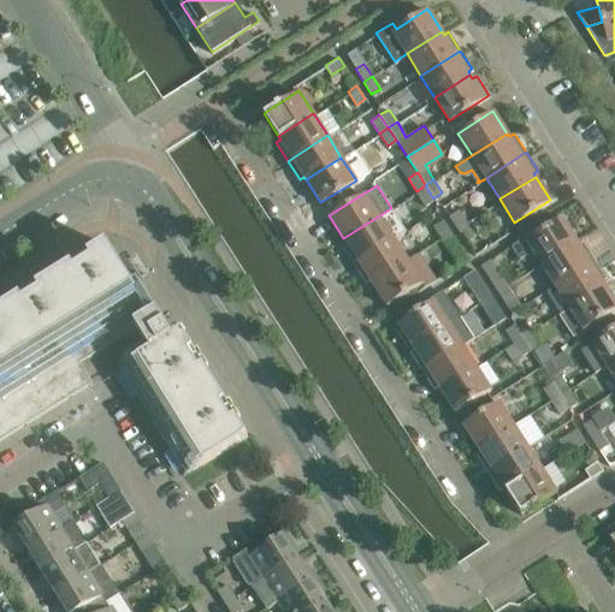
[(433,198),(425,185),(417,191),(425,203),(433,198)]
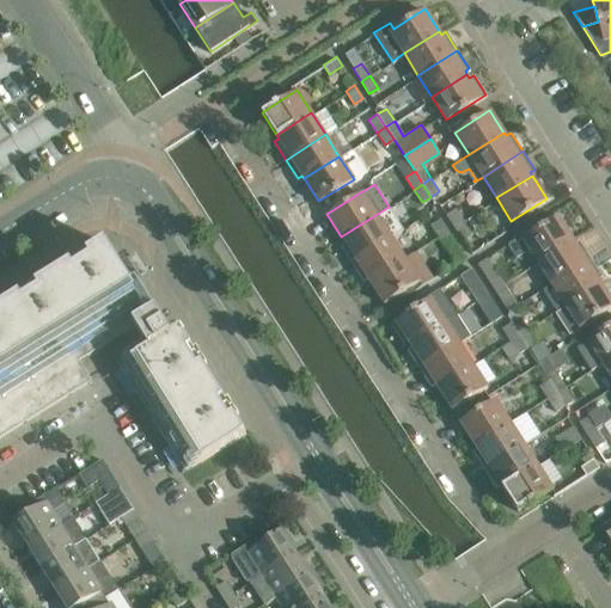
[(350,262),(390,235),(403,228),(389,207),(341,237),(343,240),(338,243),(350,262)]
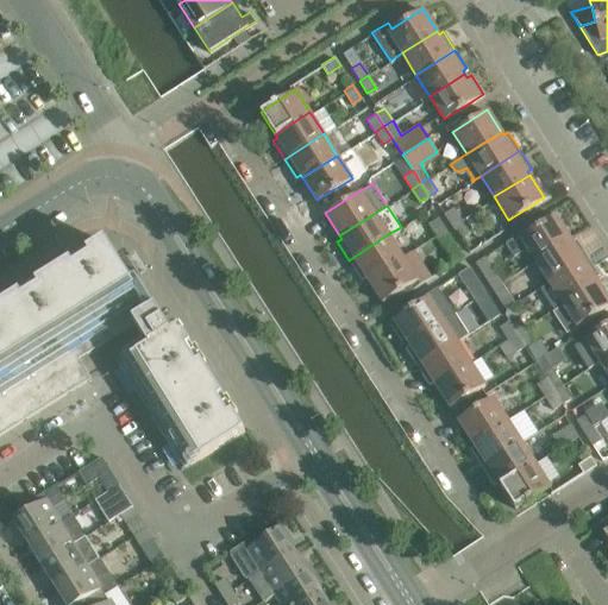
[(443,212),(451,225),(461,219),(452,207),(443,212)]
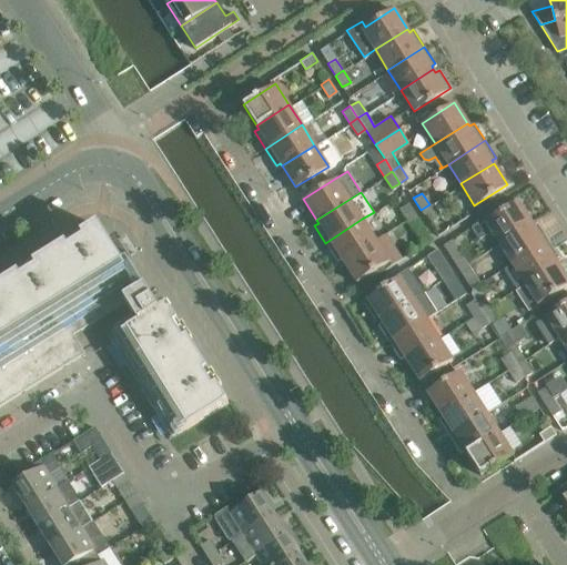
[(484,217),(471,225),(478,238),(490,230),(498,242),(530,221),(517,200),(486,220),(484,217)]
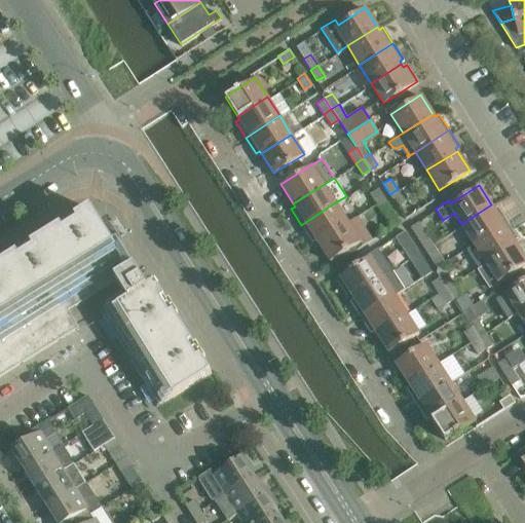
[(370,192),(377,202),(384,197),(377,187),(370,192)]
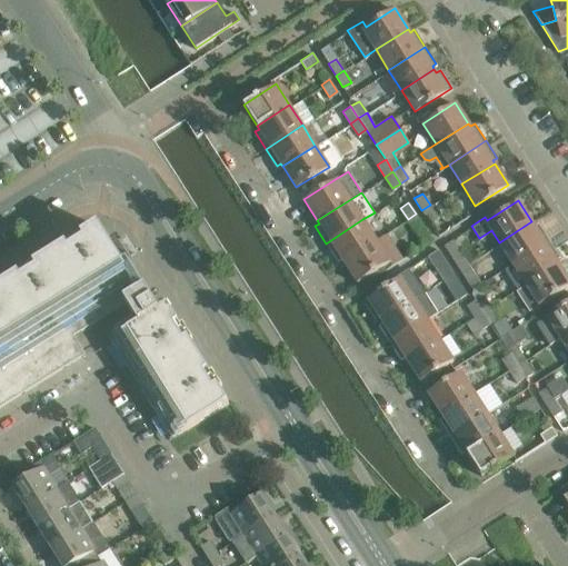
[(438,217),(430,205),(421,210),(429,222),(438,217)]
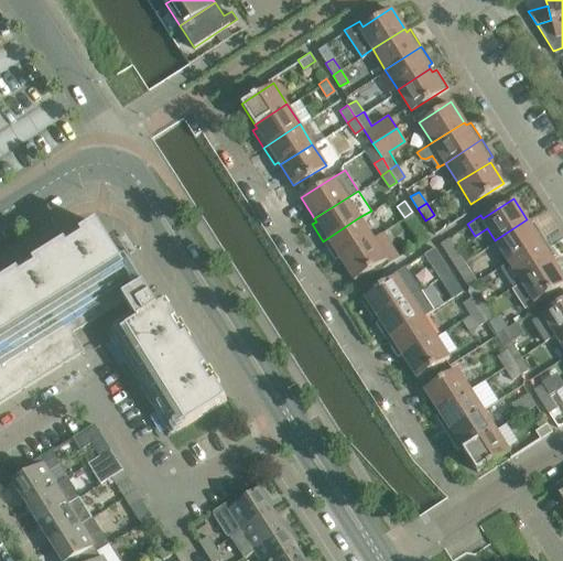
[(428,236),(412,212),(404,217),(420,241),(428,236)]
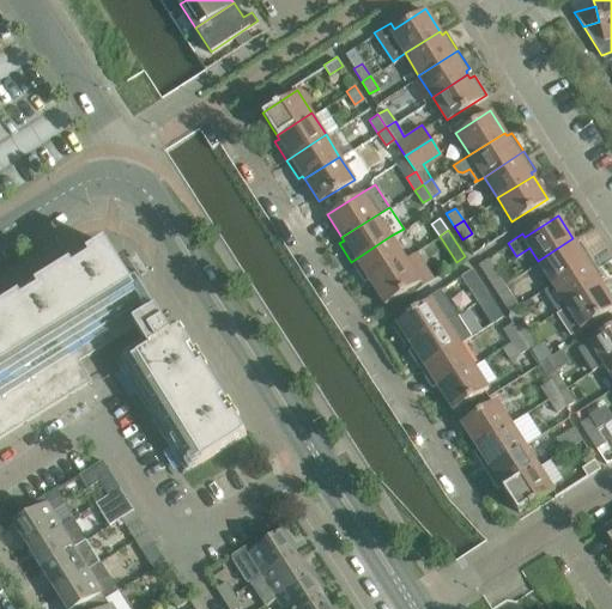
[(405,257),(391,236),(351,262),(363,280),(368,278),(370,280),(405,257)]
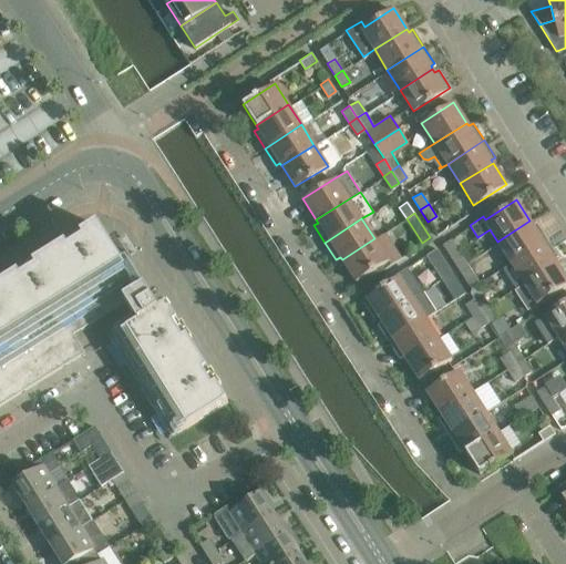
[(530,221),(497,242),(510,262),(546,238),(536,221),(532,224),(530,221)]
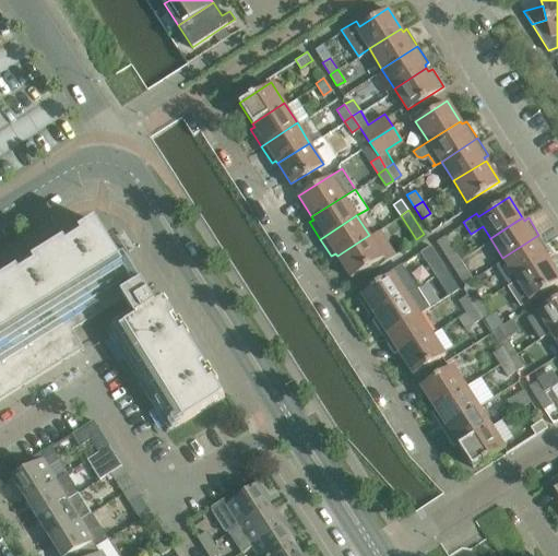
[(0,359),(66,319),(63,315),(126,275),(129,273),(96,221),(80,231),(78,227),(61,237),(63,240),(33,260),(31,257),(14,265),(16,270),(0,279),(0,359)]
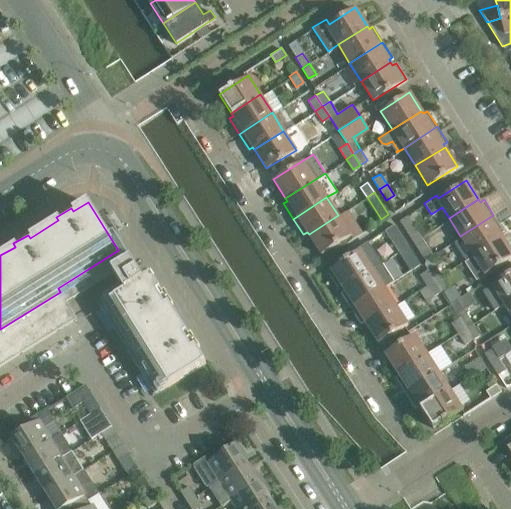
[(321,253),(345,238),(347,241),(359,233),(345,211),(338,215),(309,234),(321,253)]
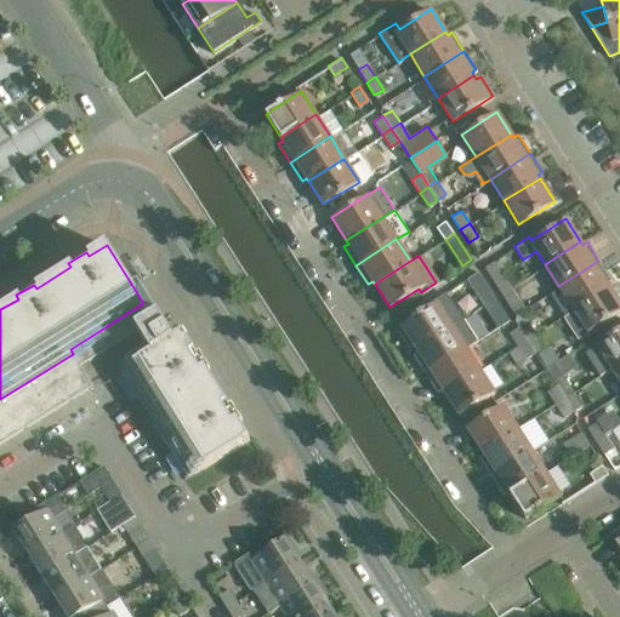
[(484,266),(501,292),(510,286),(493,260),(484,266)]
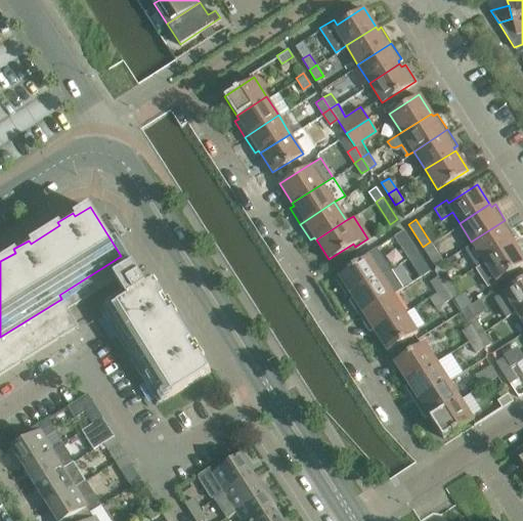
[(471,242),(463,247),(475,265),(483,260),(513,241),(512,239),(515,235),(505,220),(471,242)]
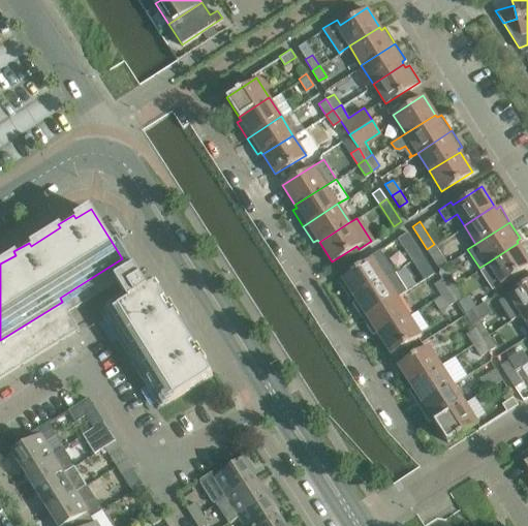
[(406,247),(413,257),(422,252),(414,242),(406,247)]
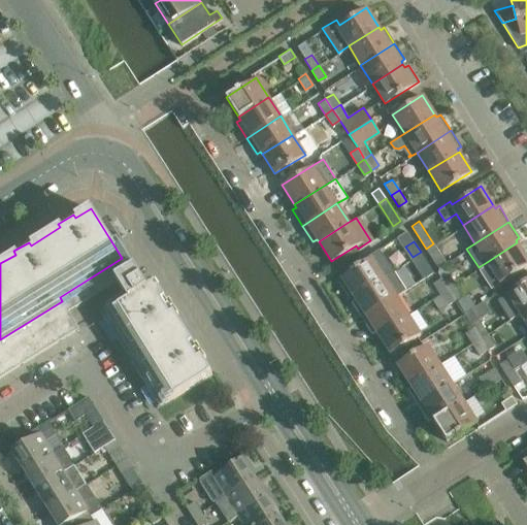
[(487,262),(479,267),(491,287),(499,282),(526,263),(526,258),(517,242),(487,262)]
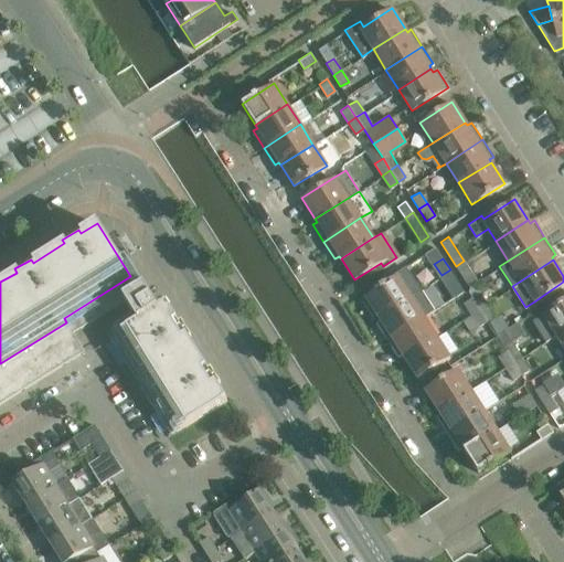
[(471,273),(464,261),(456,266),(464,277),(471,273)]
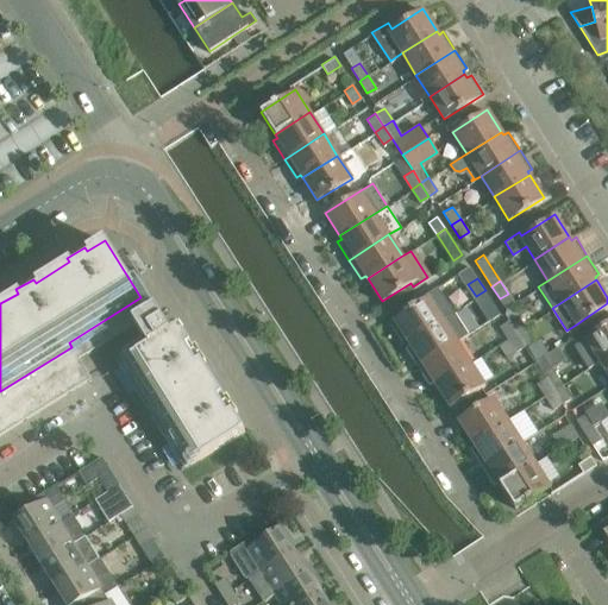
[(406,338),(407,340),(453,312),(438,289),(436,290),(433,288),(424,294),(426,296),(388,321),(401,340),(406,338)]
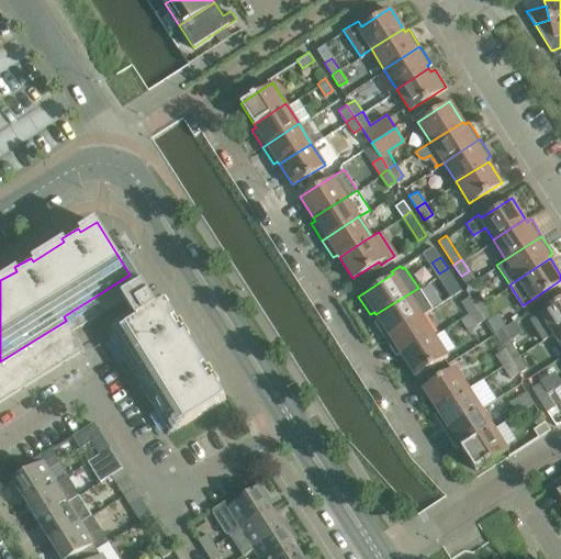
[(455,280),(448,268),(439,274),(447,286),(455,280)]
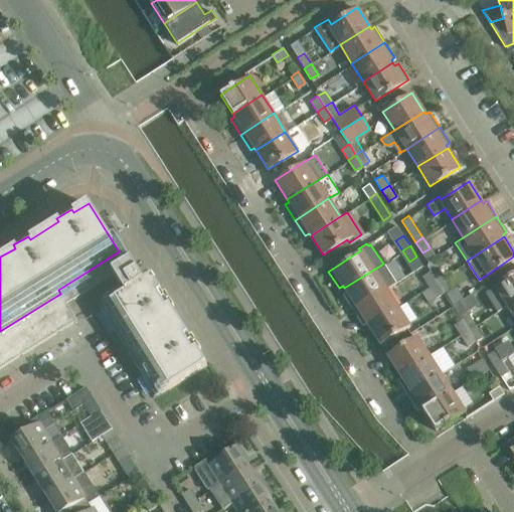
[(60,294),(0,331),(0,365),(76,318),(66,302),(113,273),(125,292),(106,304),(107,306),(160,391),(160,392),(206,363),(196,348),(200,346),(191,332),(187,334),(170,305),(173,303),(164,289),(161,291),(151,276),(143,281),(131,260),(123,265),(116,253),(58,290),(60,294)]
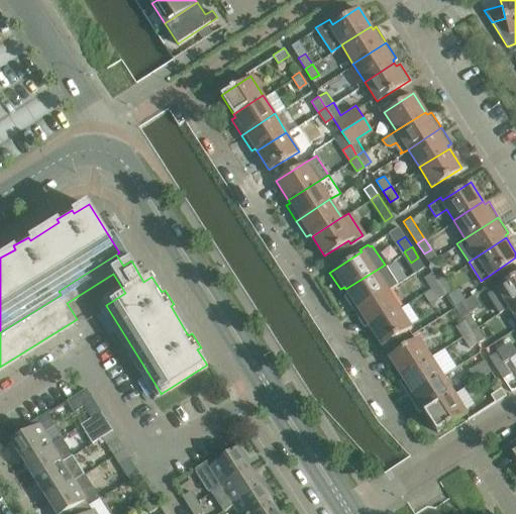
[(385,265),(345,289),(347,292),(343,294),(353,310),(387,289),(397,282),(385,265)]
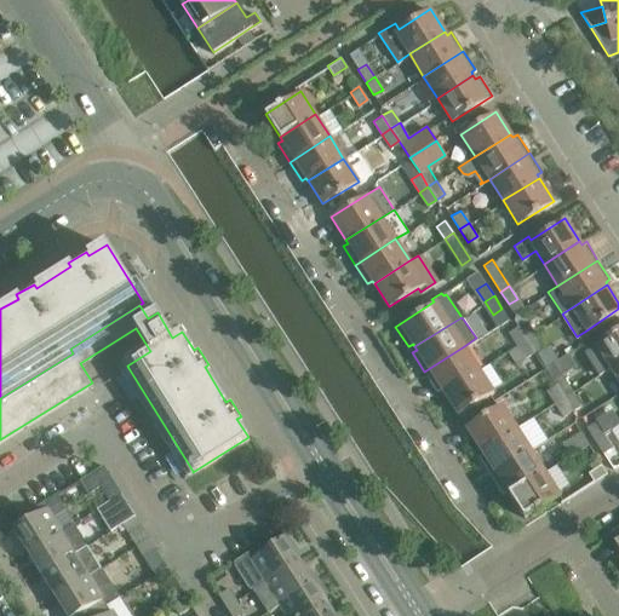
[(517,324),(525,338),(534,332),(526,320),(517,324)]
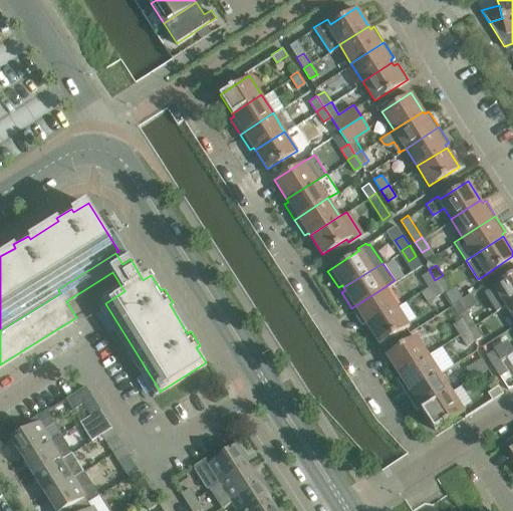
[(421,274),(428,285),(435,280),(429,269),(421,274)]
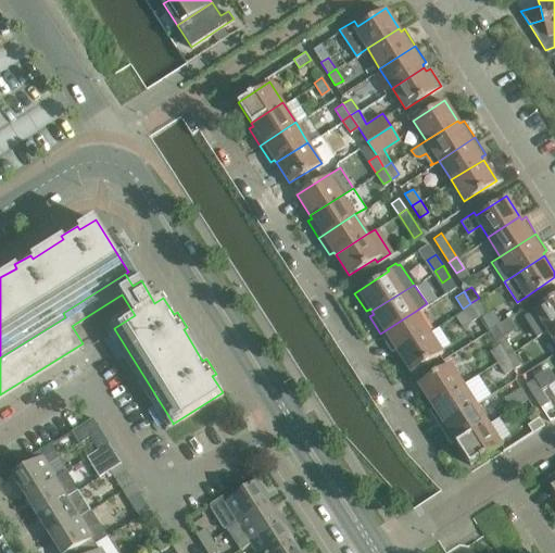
[(554,293),(524,315),(537,336),(546,329),(554,323),(554,293)]
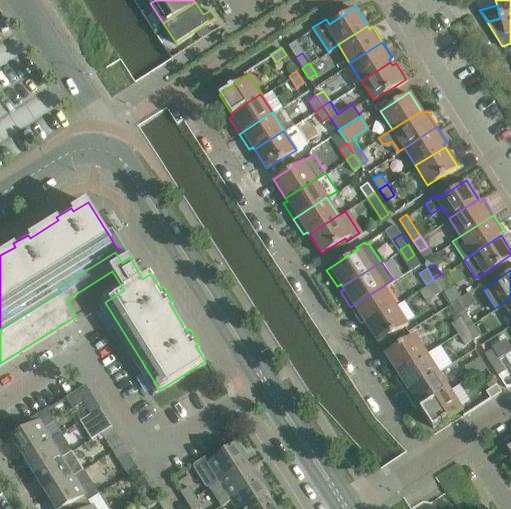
[(448,285),(441,274),(433,279),(440,290),(448,285)]
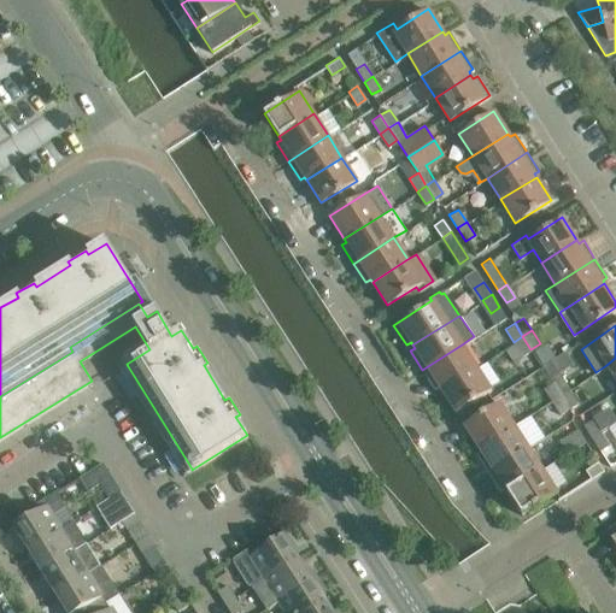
[(514,342),(504,347),(512,360),(522,354),(531,349),(522,336),(514,342)]
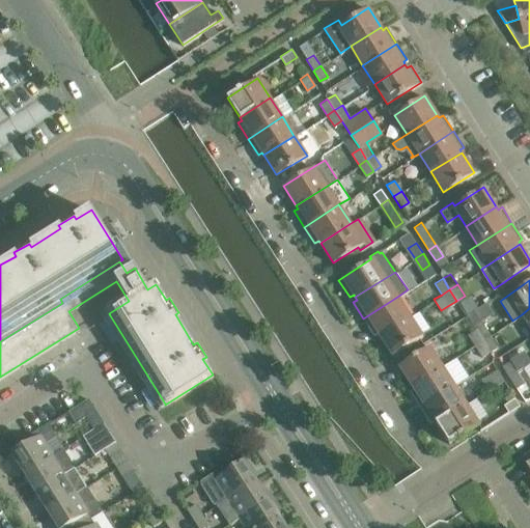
[(380,335),(410,315),(397,297),(363,318),(373,334),(378,332),(380,335)]
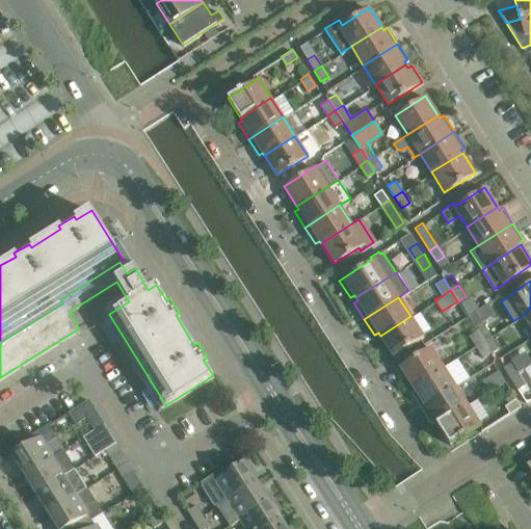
[(410,316),(380,336),(393,355),(423,336),(421,333),(430,327),(420,311),(410,317),(410,316)]
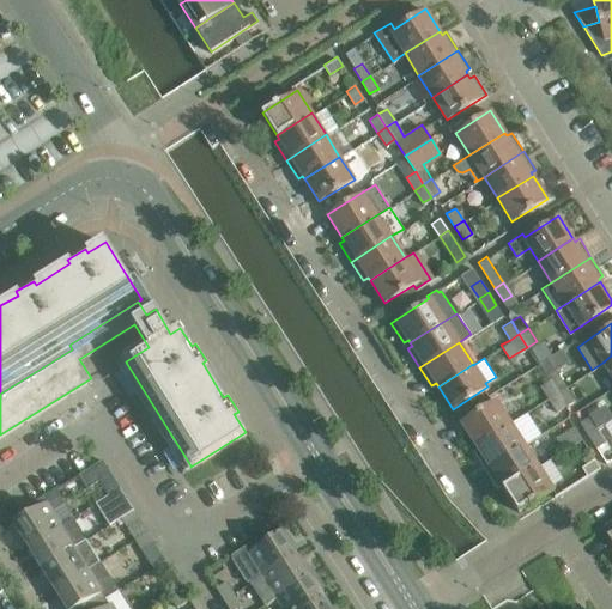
[(546,358),(538,363),(549,379),(556,391),(565,387),(552,367),(546,358)]
